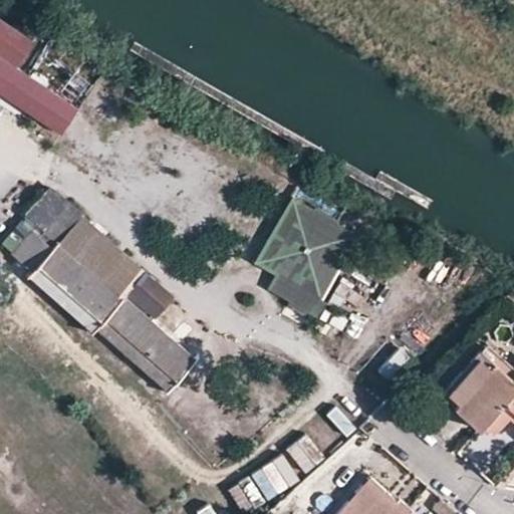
[(34,41),(0,18),(0,94),(61,135),(76,110),(15,70),(34,41)]
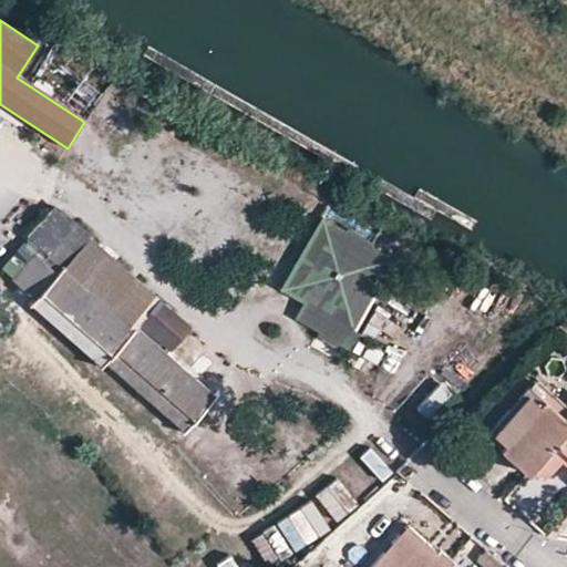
[(332,202),(323,217),(397,259),(405,244),(332,202)]
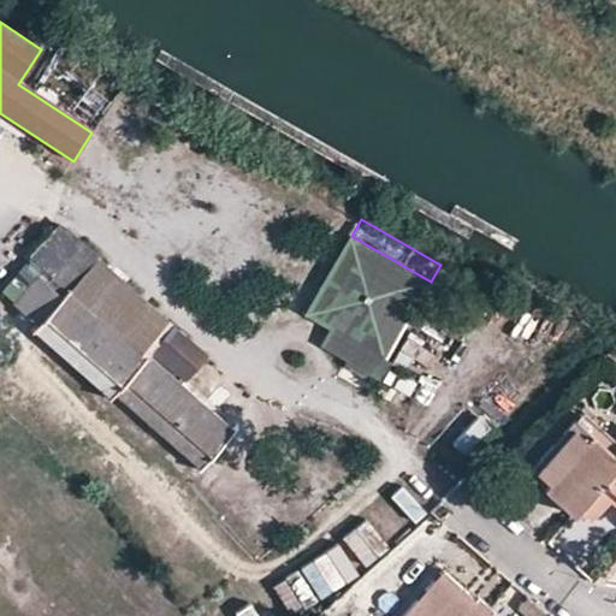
[(360,348),(385,362),(431,282),(351,236),(332,270),(324,265),(315,279),(325,285),(307,315),(332,331),(323,348),(350,363),(360,348)]
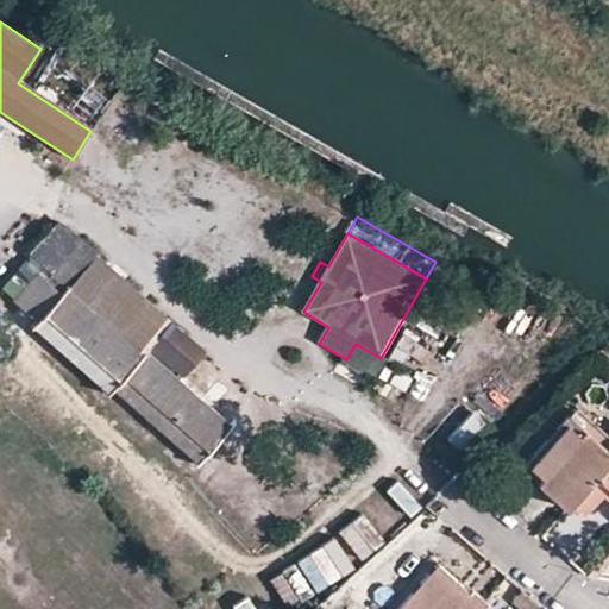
[(98,257),(70,288),(143,352),(146,347),(170,321),(98,257)]
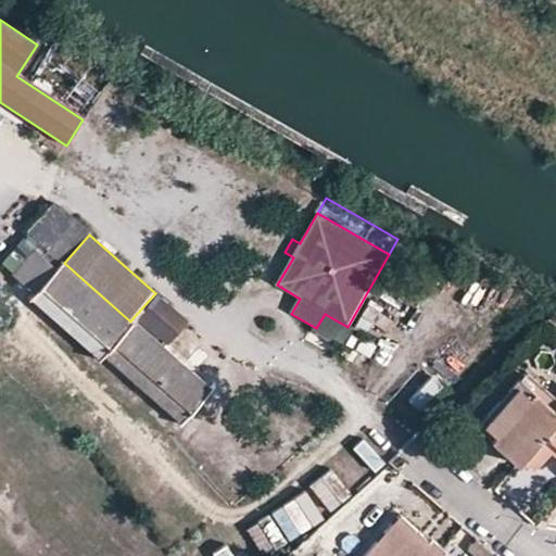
[(33,291),(28,295),(98,356),(101,352),(179,420),(211,384),(134,317),(130,321),(64,263),(60,260),(54,266),(39,253),(17,277),(33,291)]
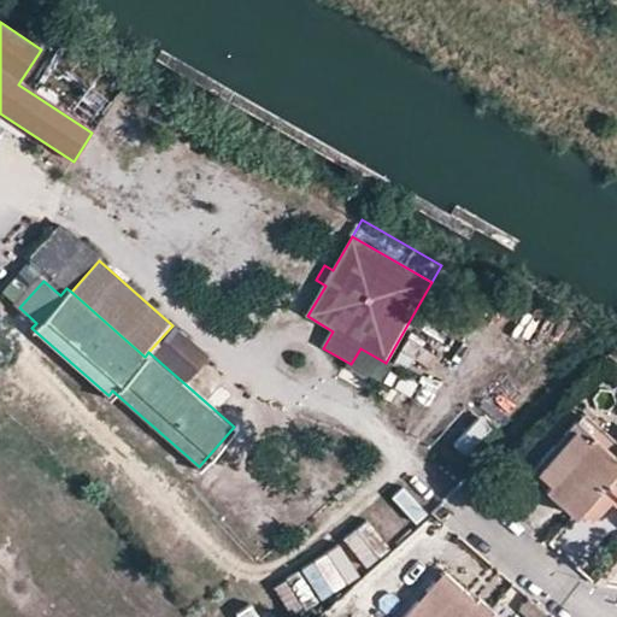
[(616,458),(616,439),(582,409),(574,419),(616,458)]
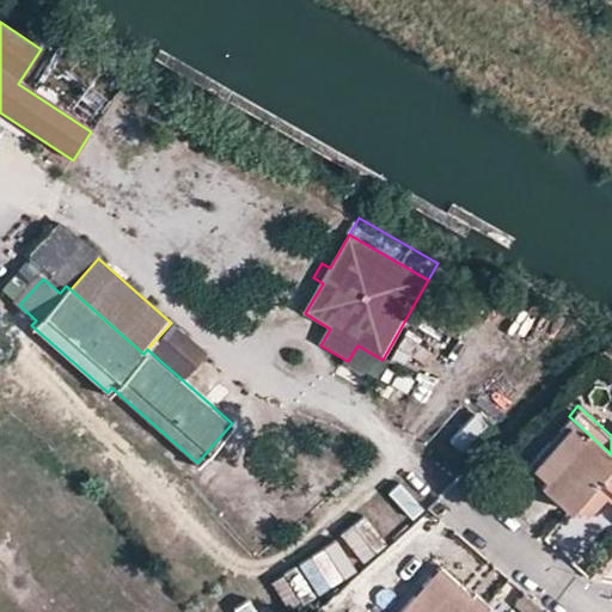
[(478,415),(450,439),(461,453),(490,429),(478,415)]
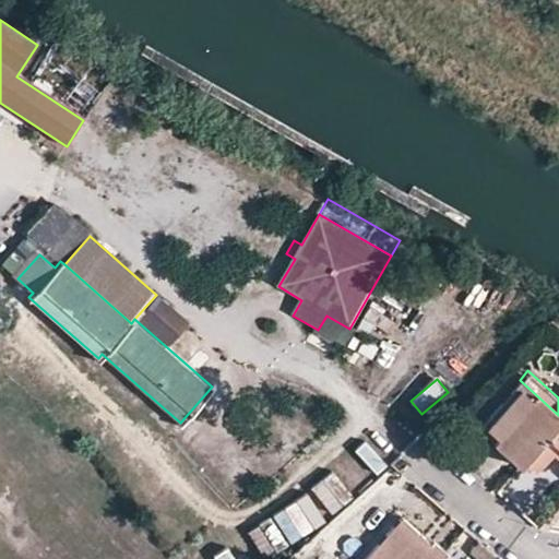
[(558,418),(558,415),(520,380),(477,427),(519,465),(523,460),(558,418)]
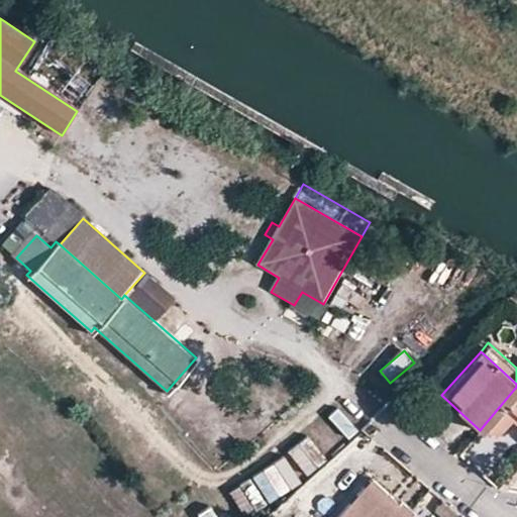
[(512,418),(516,412),(516,387),(484,425),(497,436),(512,418)]
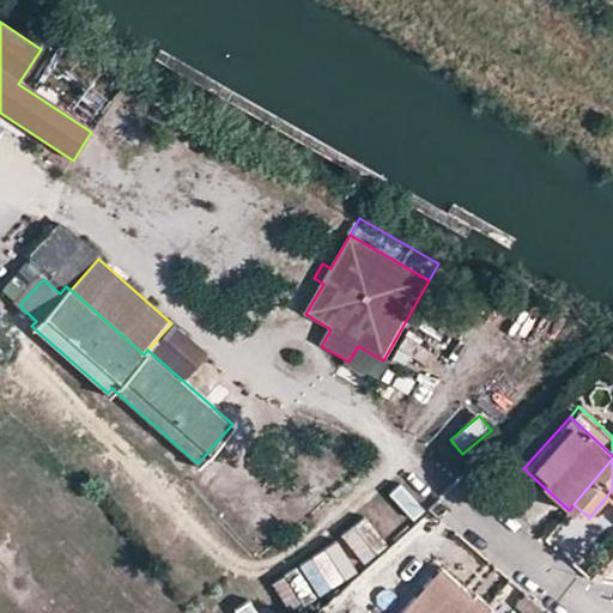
[(414,522),(426,511),(402,485),(390,496),(414,522)]
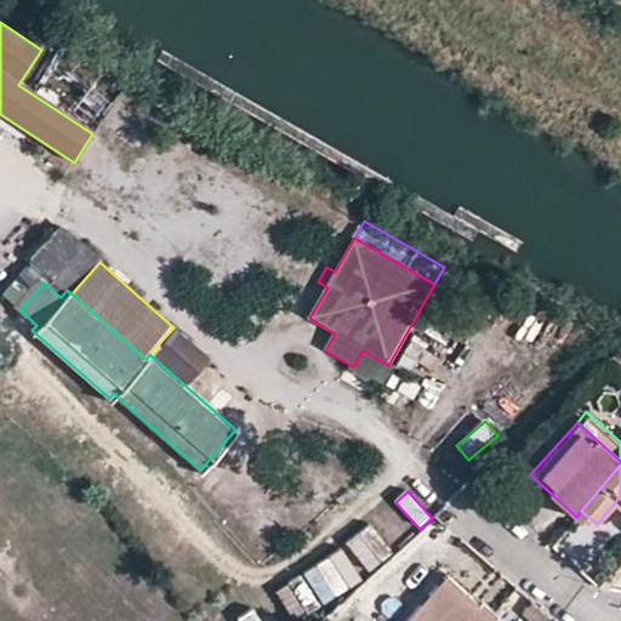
[(347,543),(371,573),(396,553),(370,524),(347,543)]
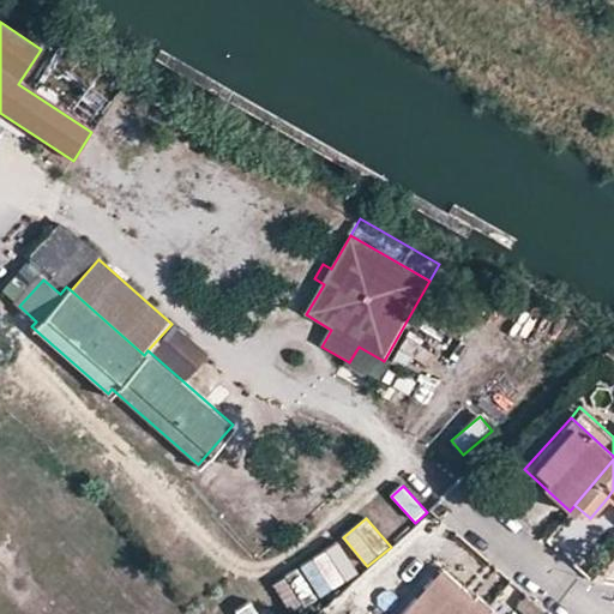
[(342,542),(274,583),(292,613),(294,613),(361,575),(342,542)]
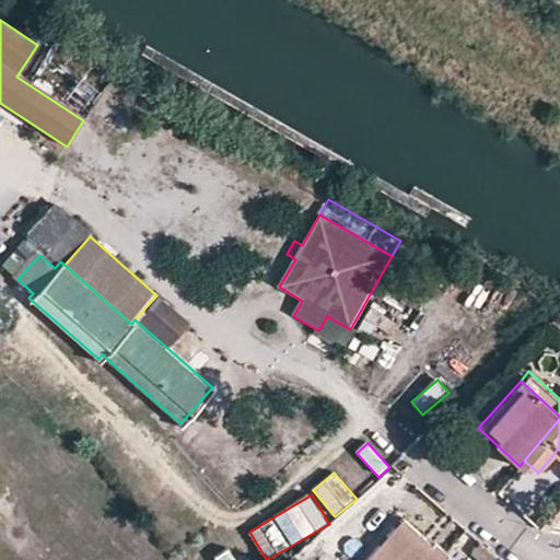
[(434,559),(442,552),(401,516),(360,559),(434,559)]
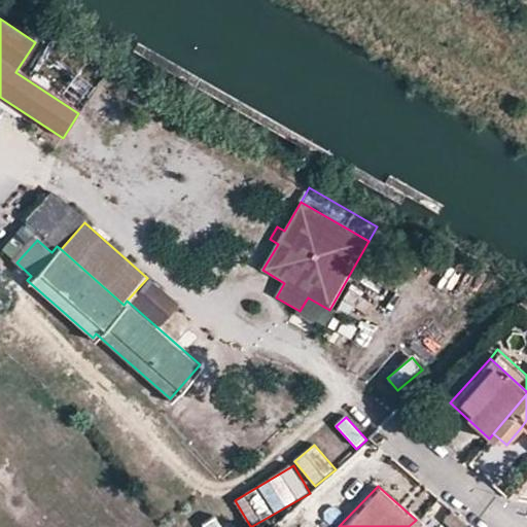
[(223,526),(216,516),(203,525),(204,526),(223,526)]
